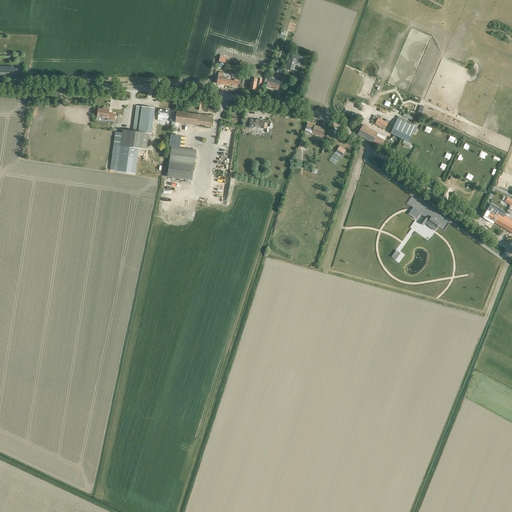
[(294,66),(296,60),(290,58),(288,64),(294,66)]
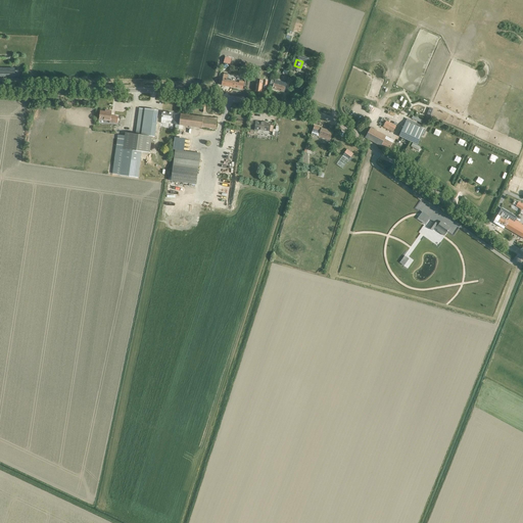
[(242,90),(244,83),(239,82),(238,84),(235,83),(235,82),(227,80),(228,76),(224,75),(222,86),(242,90)]
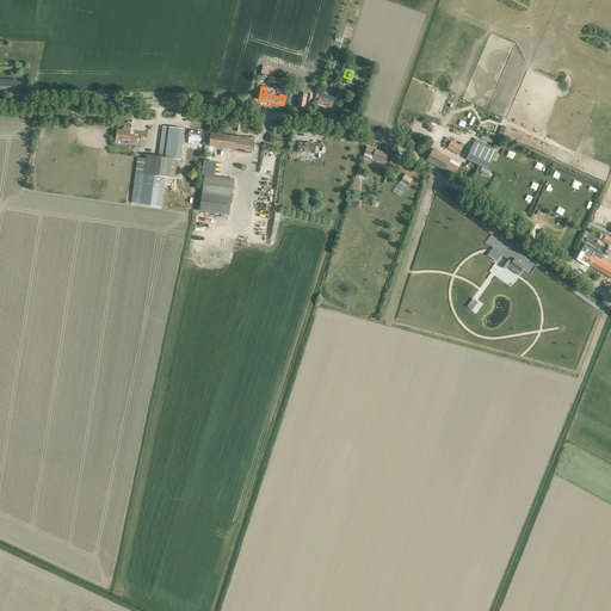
[(331,109),(333,103),(320,98),(321,94),(316,93),(314,102),(318,103),(318,104),(331,109)]
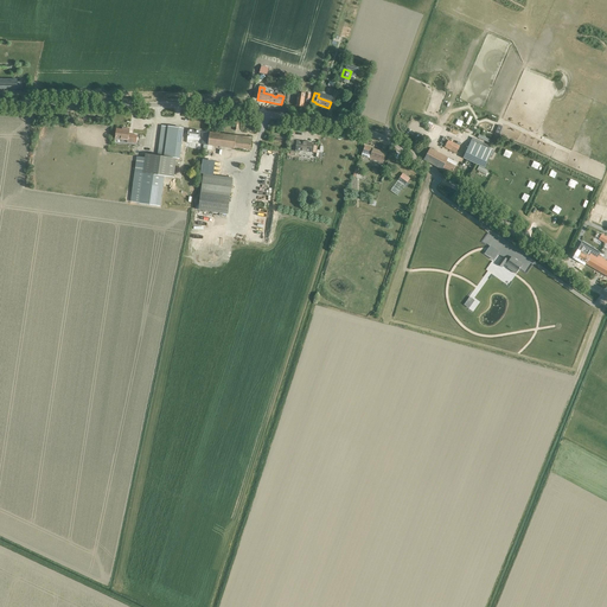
[(146,154),(145,158),(136,157),(131,203),(160,206),(164,177),(173,178),(176,158),(179,159),(183,129),(161,126),(158,155),(146,154)]
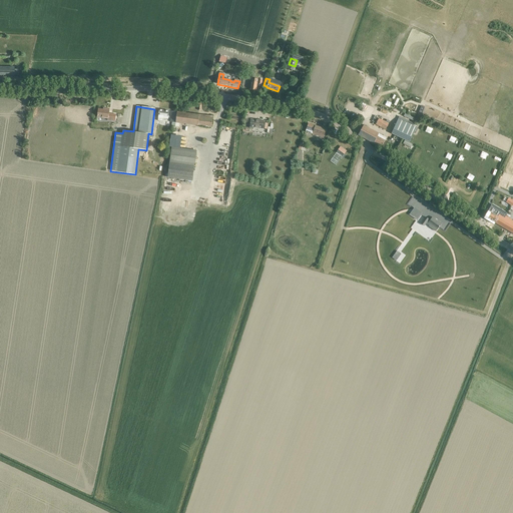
[(115,121),(116,114),(109,113),(109,109),(105,108),(105,109),(98,108),(97,117),(108,118),(107,120),(115,121)]
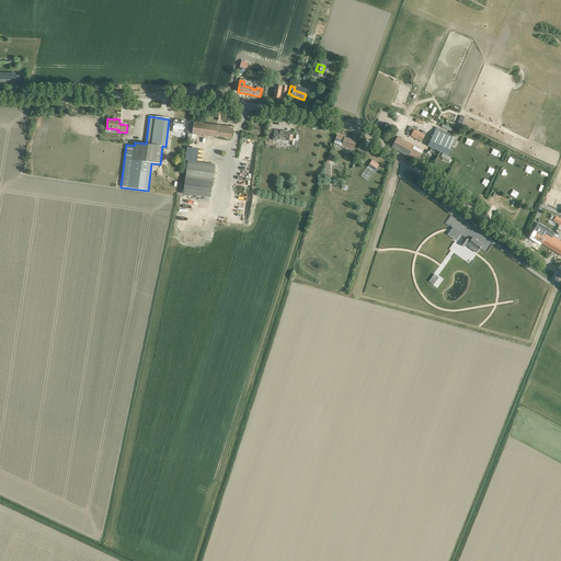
[(183,129),(184,122),(174,119),(172,132),(178,133),(179,129),(183,129)]
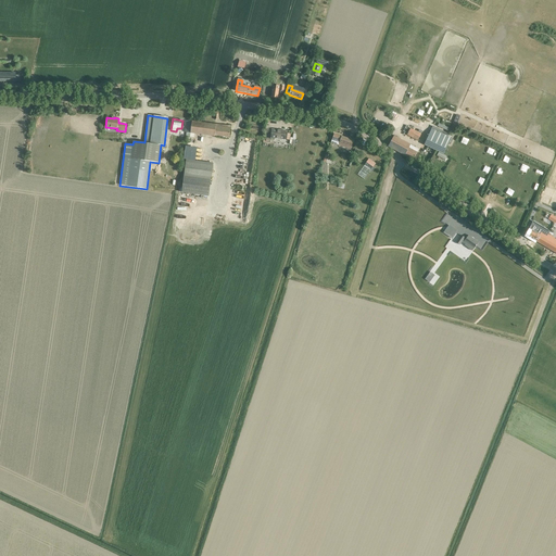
[(230,137),(231,126),(187,121),(185,133),(214,136),(215,135),(230,137)]
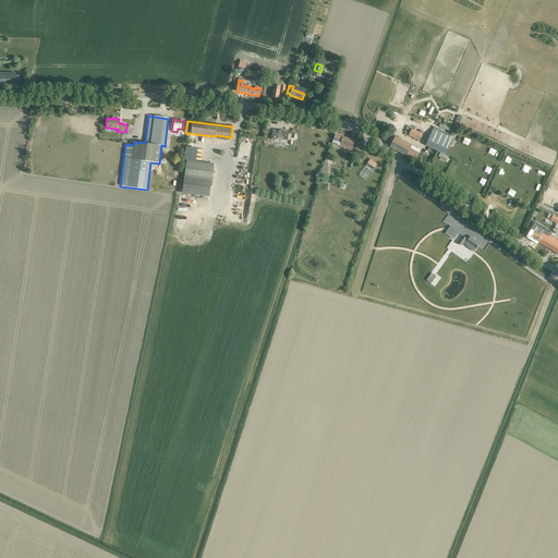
[(420,142),(423,135),(412,129),(408,135),(420,142)]
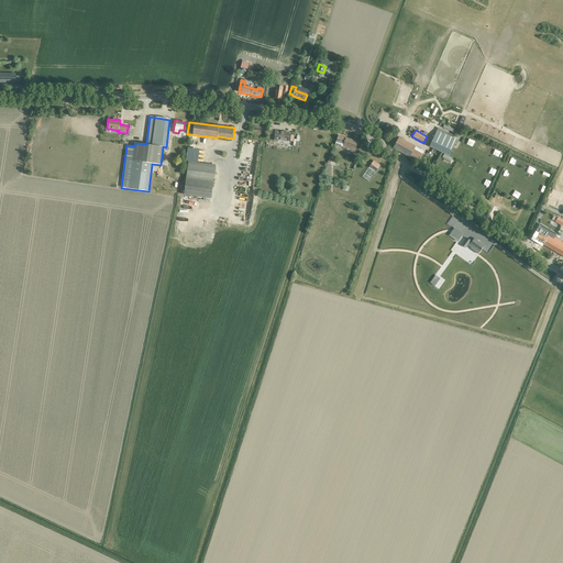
[(454,145),(457,140),(437,130),(429,146),(450,156),(454,145)]
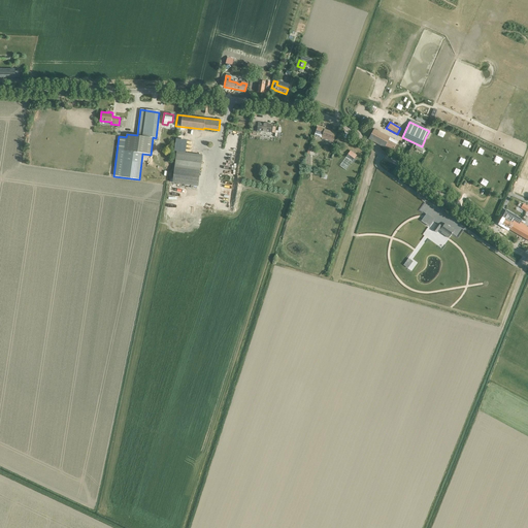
[(256,131),(261,131),(270,133),(271,125),(258,123),(256,131)]
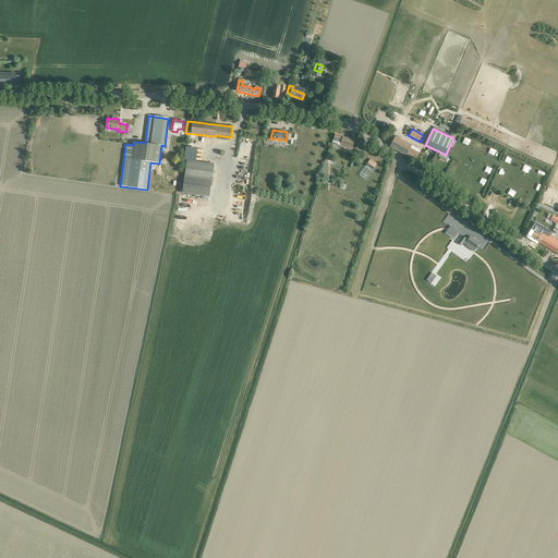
[(348,148),(351,149),(354,141),(335,134),(332,143),(339,145),(340,145),(348,147),(348,148)]
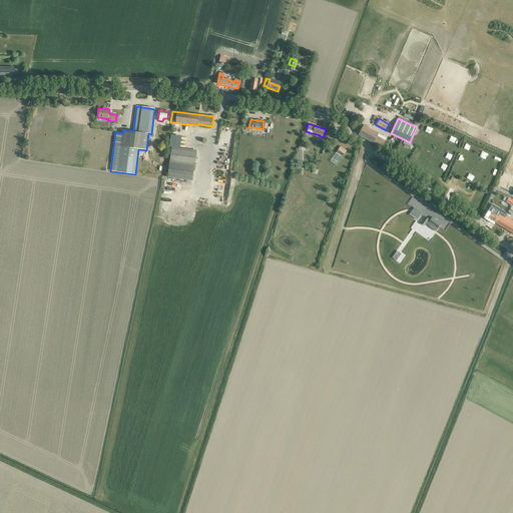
[(381,147),(385,140),(381,138),(383,136),(363,125),(358,135),(381,147)]
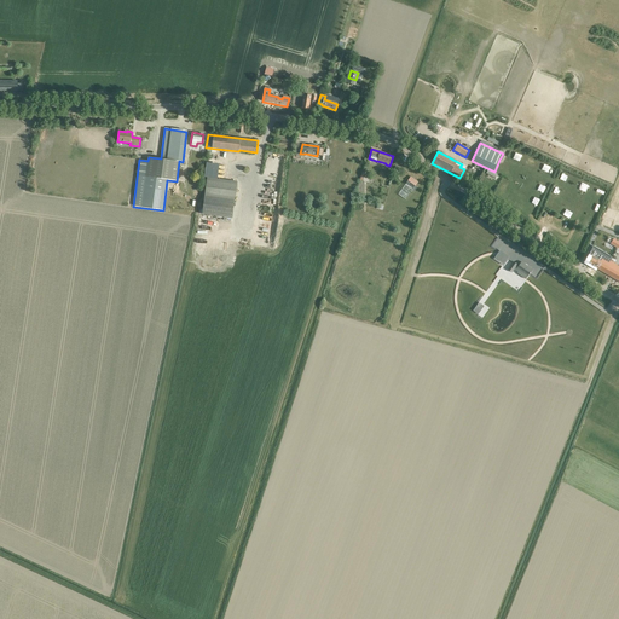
[(232,218),(237,181),(207,178),(202,214),(232,218)]
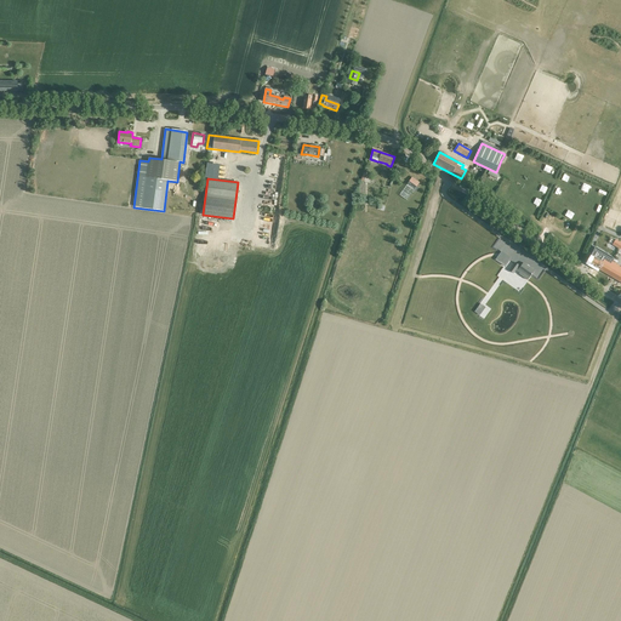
[(594,257),(590,265),(620,283),(620,267),(611,261),(613,260),(597,250),(593,256),(594,257)]
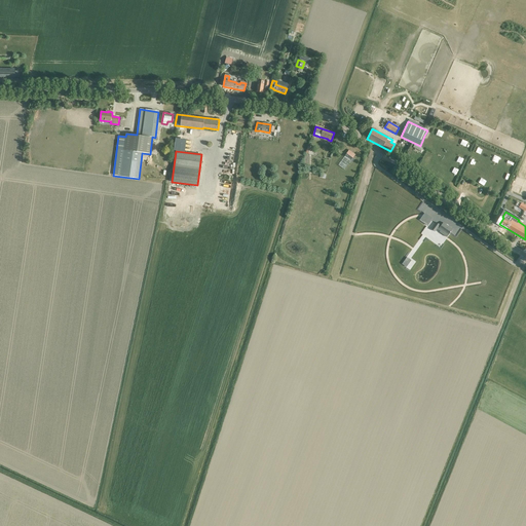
[(443,223),(441,226),(440,226),(440,225),(437,223),(431,229),(435,232),(438,227),(439,228),(448,235),(452,229),(443,223)]
